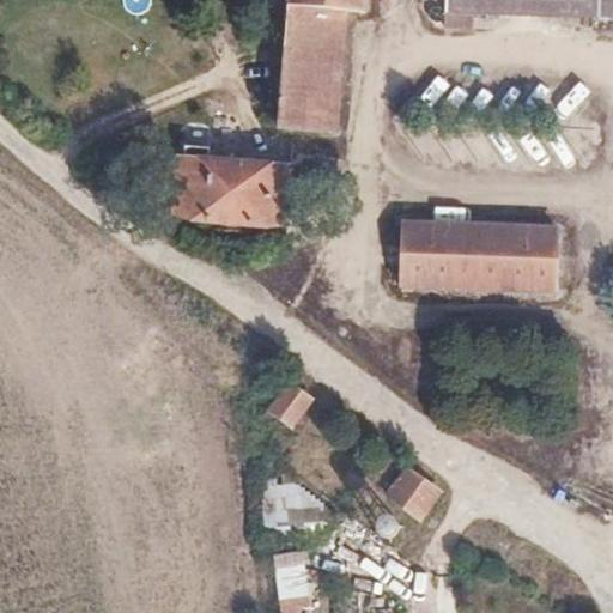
[(125,0),(131,13),(152,5),(150,0),(125,0)]
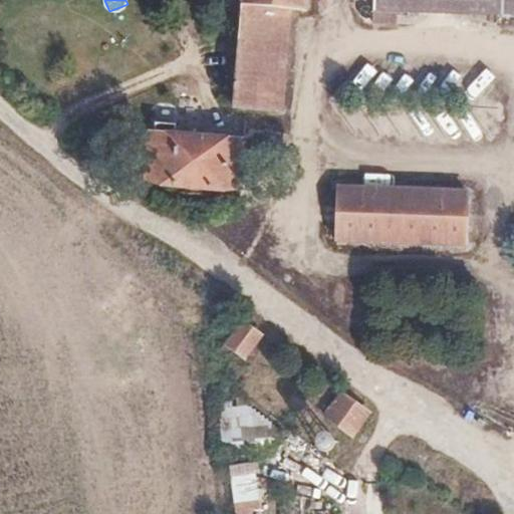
[(241,0),(233,106),(280,110),(288,9),(305,11),(306,0),(241,0)]
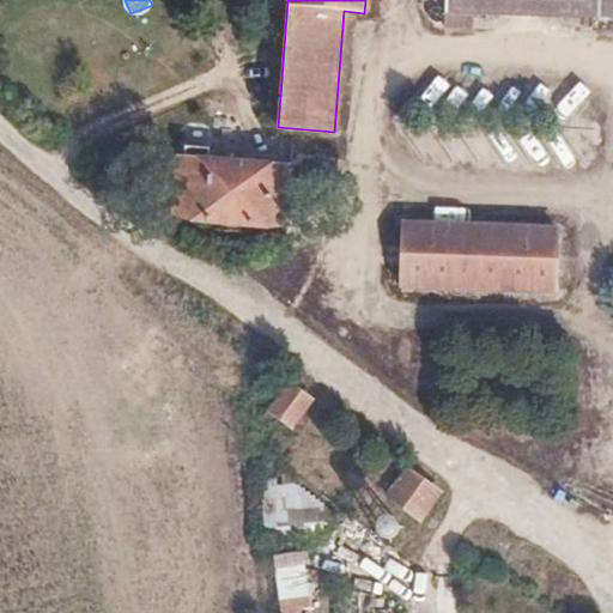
[(612,0),(445,0),(445,28),(473,29),(473,13),(612,18),(612,0)]
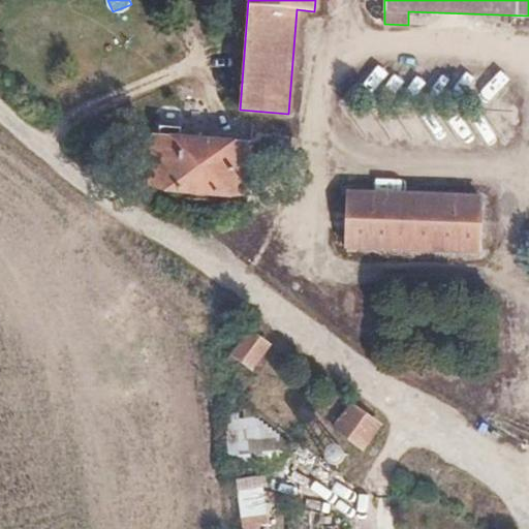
[(148,145),(154,146),(150,187),(179,189),(178,192),(219,195),(220,192),(247,195),(251,145),(180,137),(181,127),(160,125),(160,127),(149,131),(148,145)]
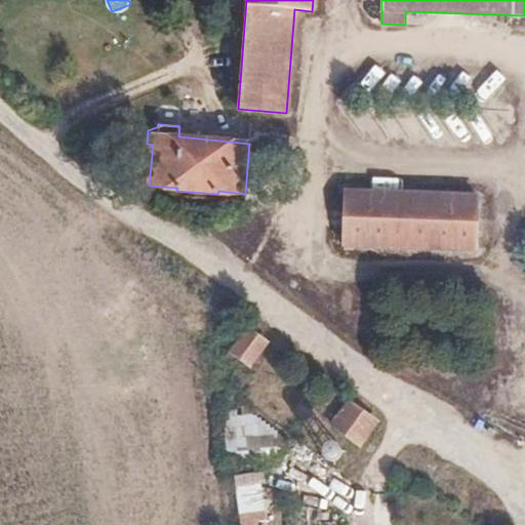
[(477,196),(347,192),(345,246),(476,250),(477,196)]
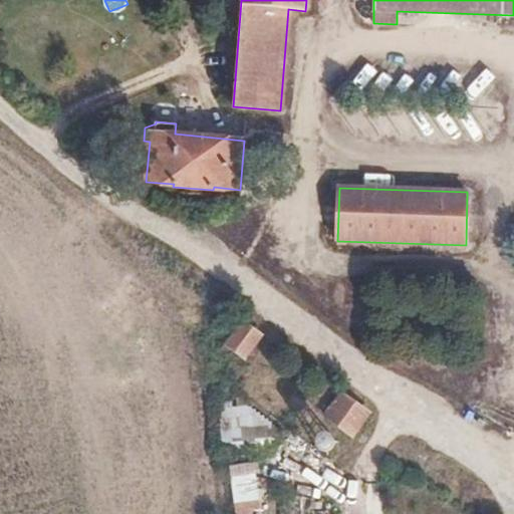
[(246,322),(228,348),(245,360),(263,334),(246,322)]
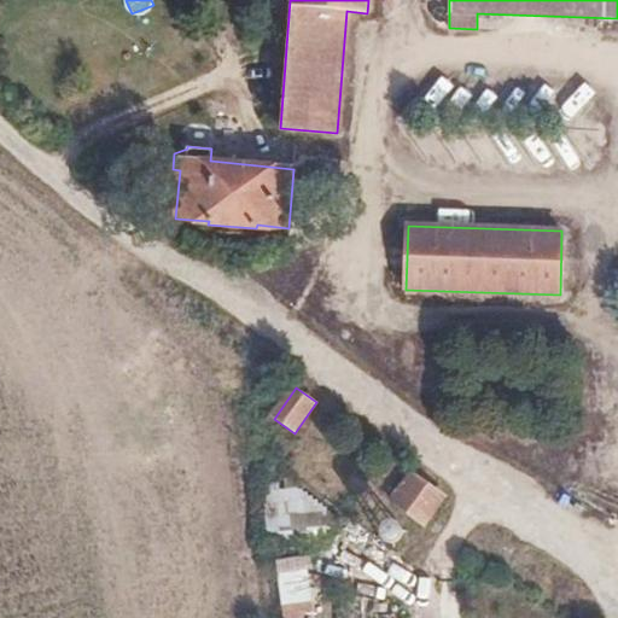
[(410,474),(391,502),(425,525),(444,497),(410,474)]
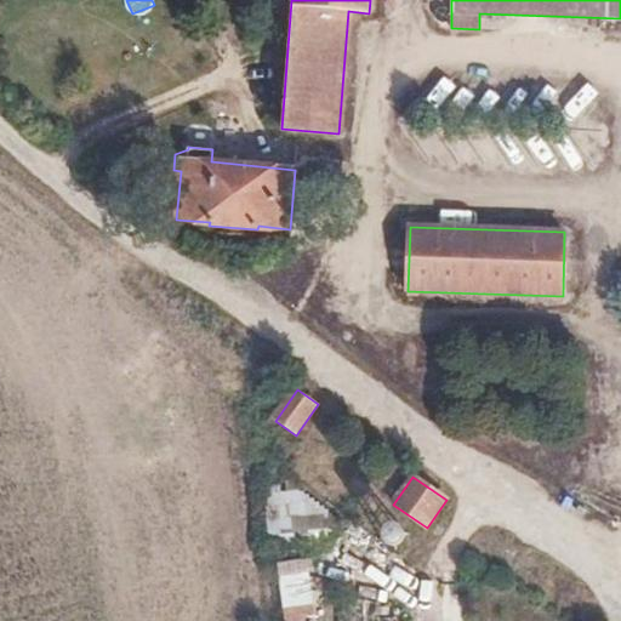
[(326,534),(329,491),(271,489),(268,530),(326,534)]
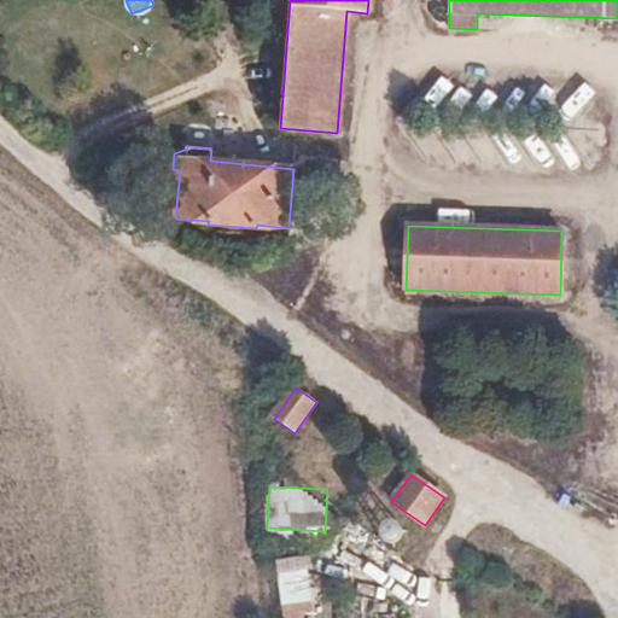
[(283,617),(315,617),(314,555),(281,557),(283,617)]
